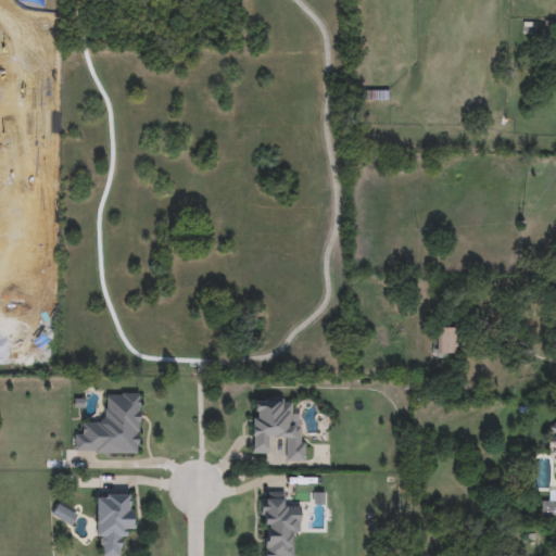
[(555,23),(555,38),(544,38),(544,23),(555,23)]
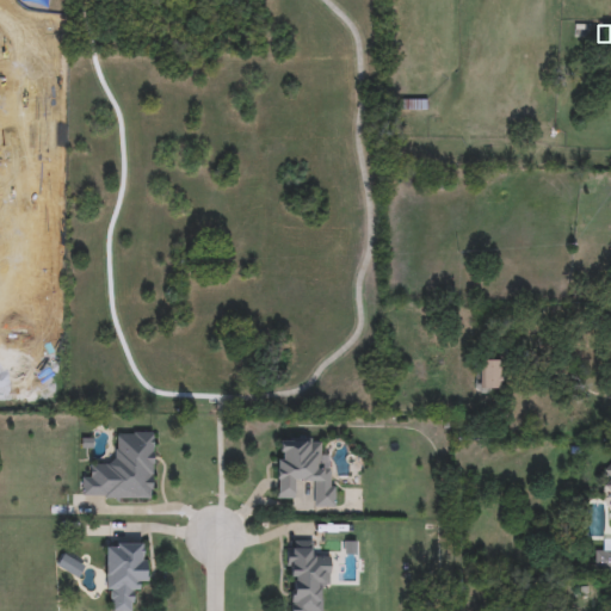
[(499,360),(499,390),(475,390),(475,360),(499,360)]
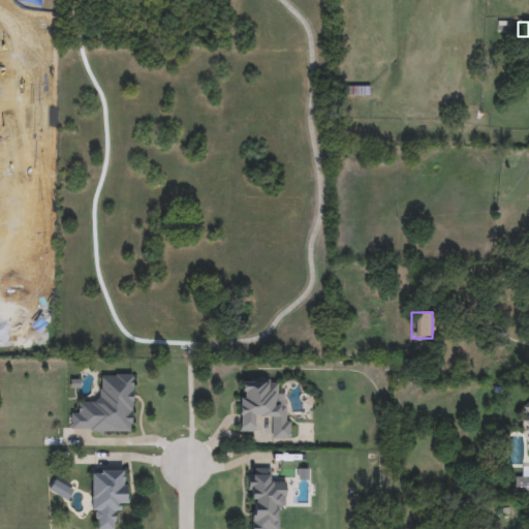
[(131,375),(131,432),(69,432),(69,412),(78,412),(78,401),(99,401),(99,375),(131,375)]
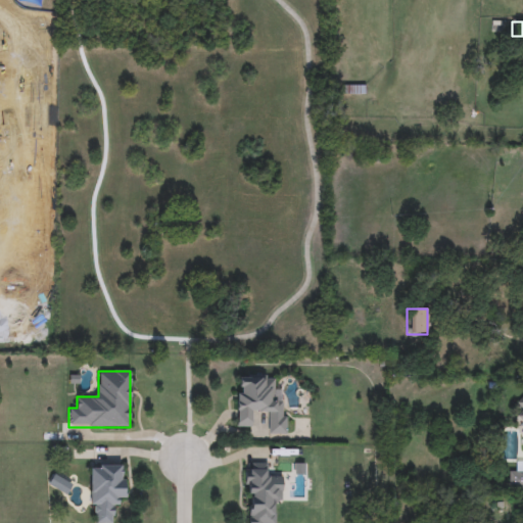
[(285,434),(268,434),(268,413),(252,412),(252,426),(236,426),(237,376),(275,376),(274,400),(285,400),(285,434)]
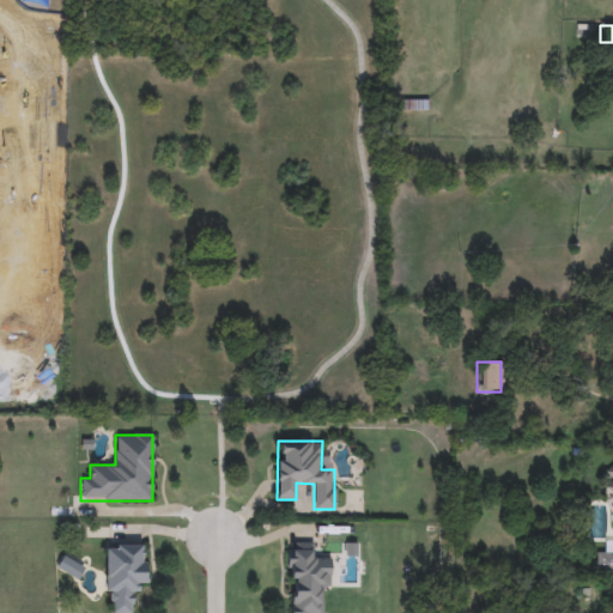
[(612,572),(596,574),(595,552),(605,552),(605,541),(612,541),(612,505),(612,469),(612,572)]
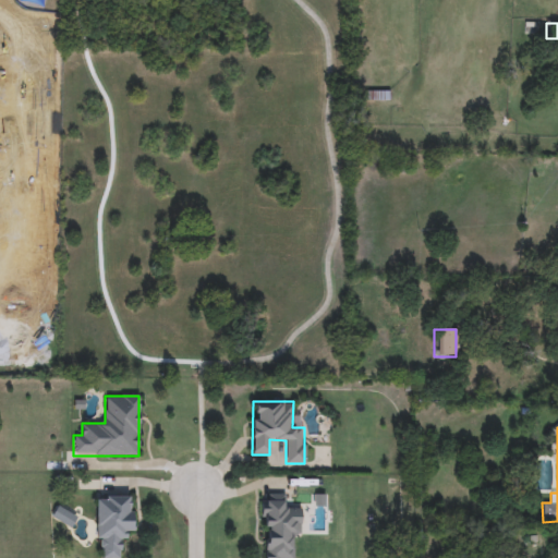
[(300,507),(300,537),(294,537),(294,557),(263,557),(263,494),(286,494),(286,507),(300,507)]
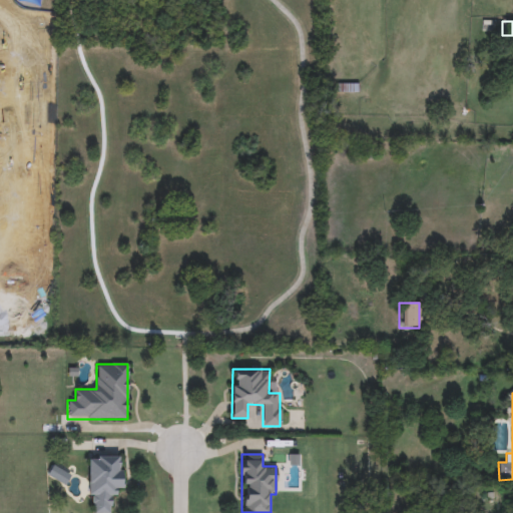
[(88,512),(89,455),(121,456),(121,489),(112,489),(111,512),(88,512)]
